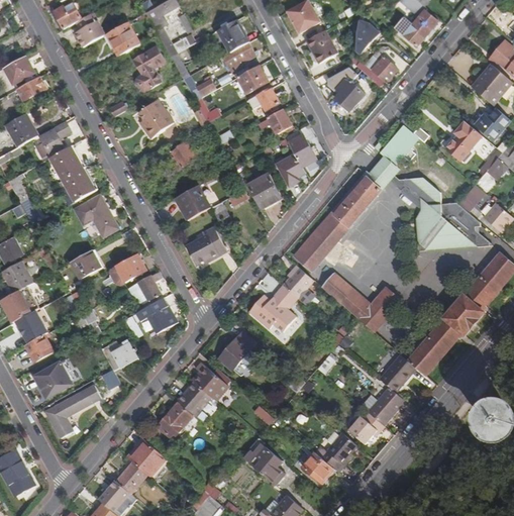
[(167,0),(145,12),(153,27),(158,34),(170,57),(193,43),(188,34),(170,44),(161,27),(166,24),(161,15),(178,5),(174,0),(167,0)]
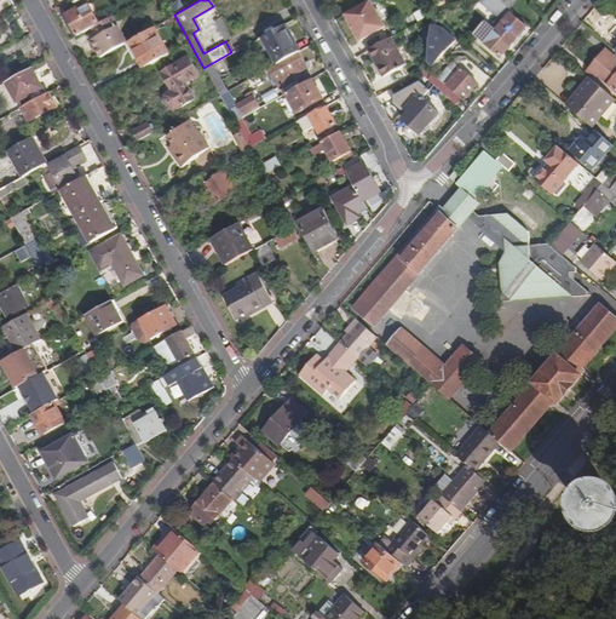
[(363,0),(343,11),(357,40),(386,26),(373,0),(363,0)]
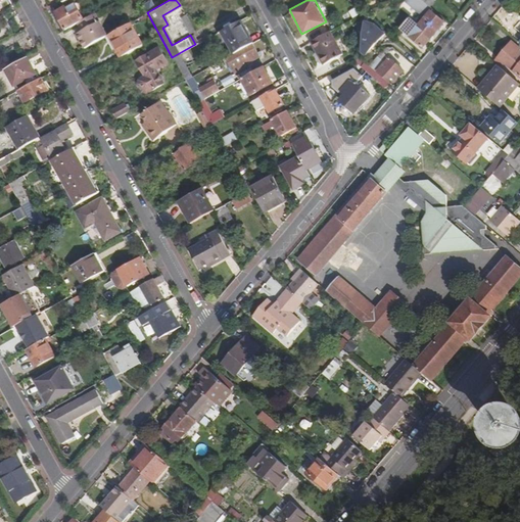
[(400,0),(417,13),(426,4),(421,0),(400,0)]
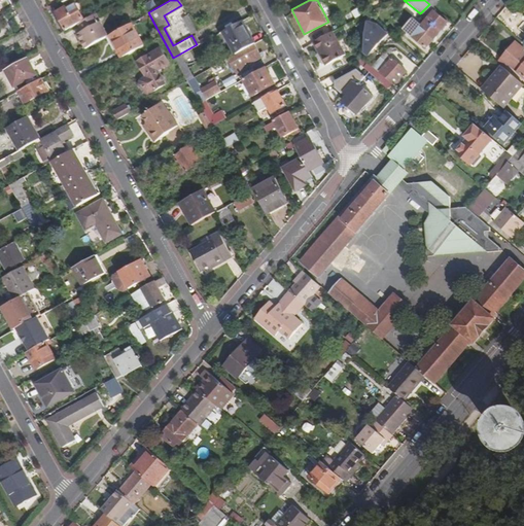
[(10,5),(0,10),(0,40),(2,39),(0,35),(0,23),(16,14),(10,5)]
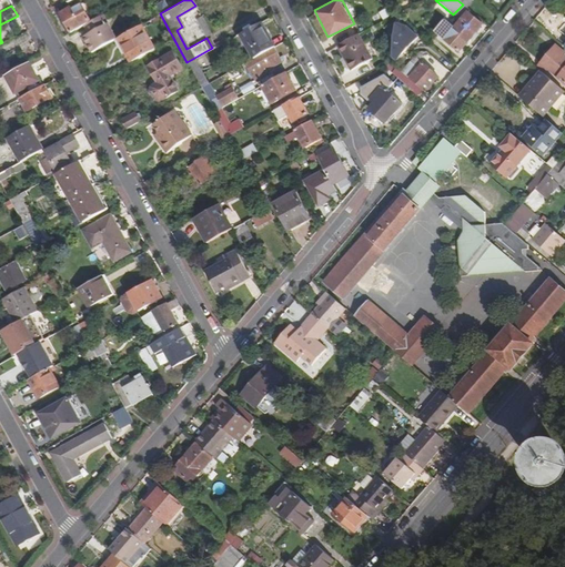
[(70,31),(82,24),(90,21),(84,11),(76,16),(70,7),(60,12),(70,31)]
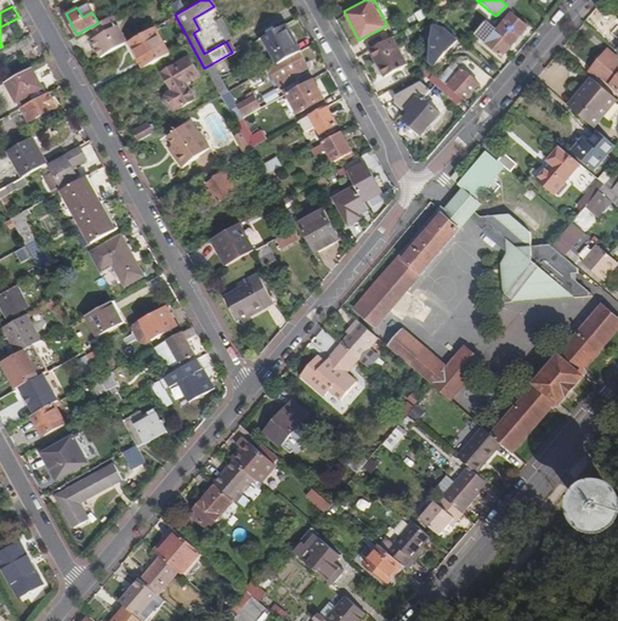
[(527,27),(510,13),(486,41),(502,56),(527,27)]
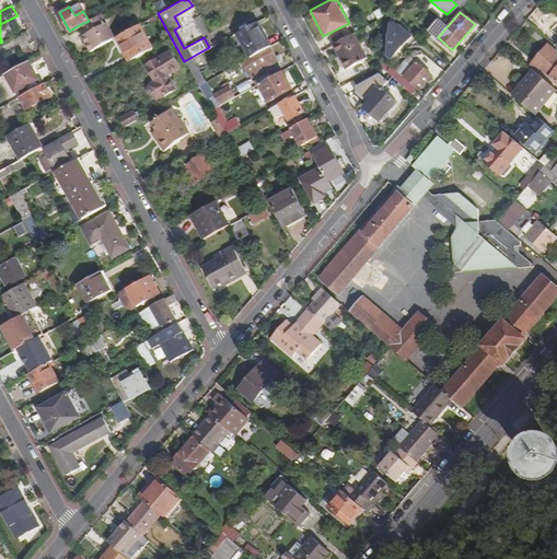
[(114,37),(101,14),(89,21),(81,24),(86,32),(80,35),(89,51),(114,37)]
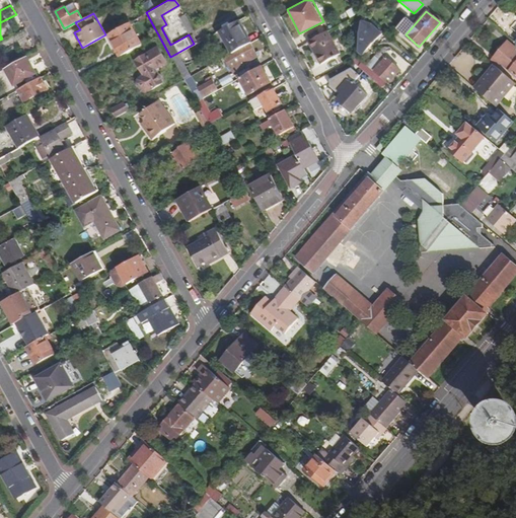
[(192,29),(183,14),(178,17),(187,32),(192,29)]
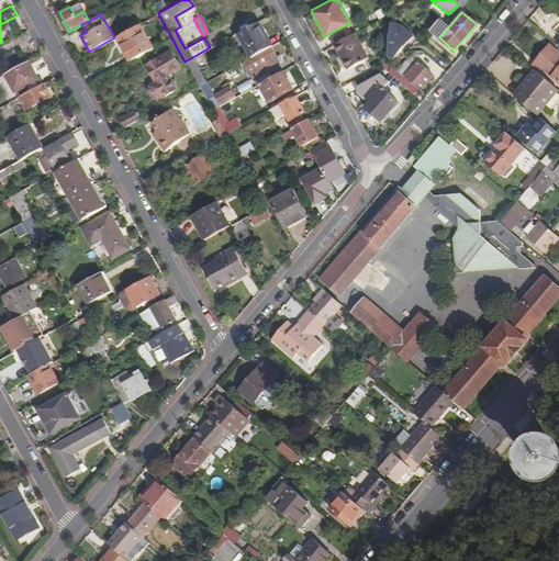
[(256,21),(235,33),(248,57),(270,45),(256,21)]
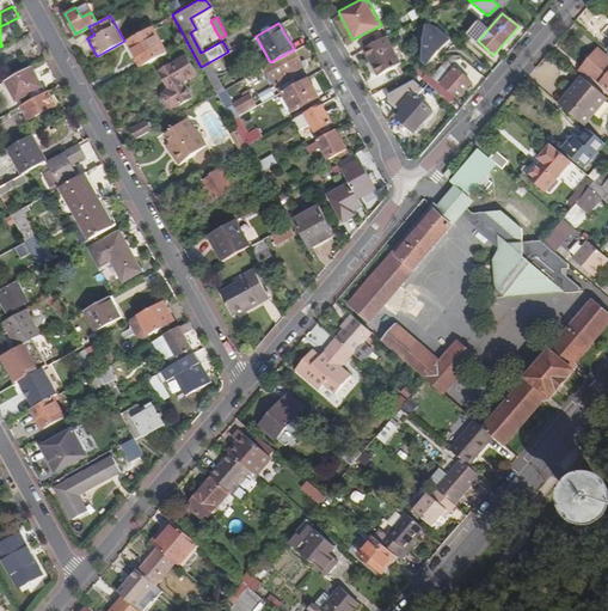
[(424,24),(421,59),(425,63),(448,38),(437,28),(424,24)]
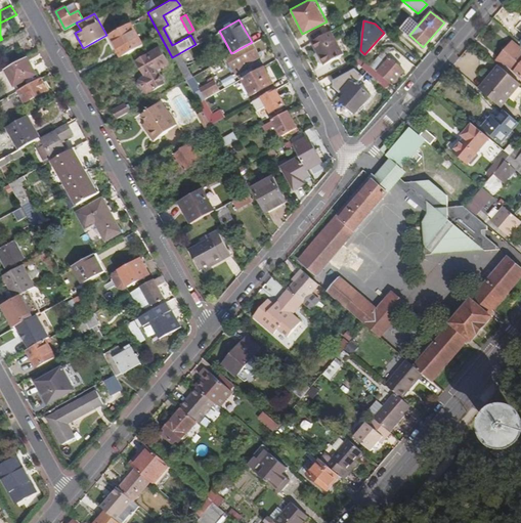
[(120,56),(160,35),(156,28),(138,37),(130,23),(107,34),(120,56)]
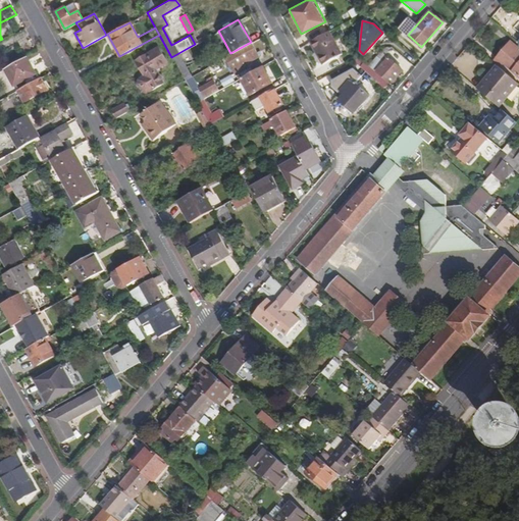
[(341,53),(328,30),(309,41),(321,63),(341,53)]
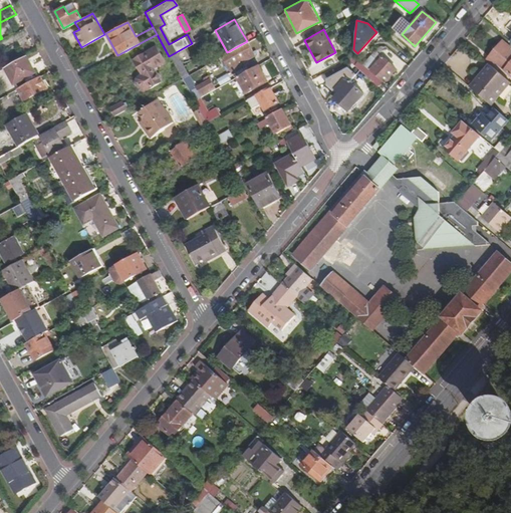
[(155,43),(130,58),(140,74),(132,78),(141,93),(162,80),(154,68),(166,61),(155,43)]
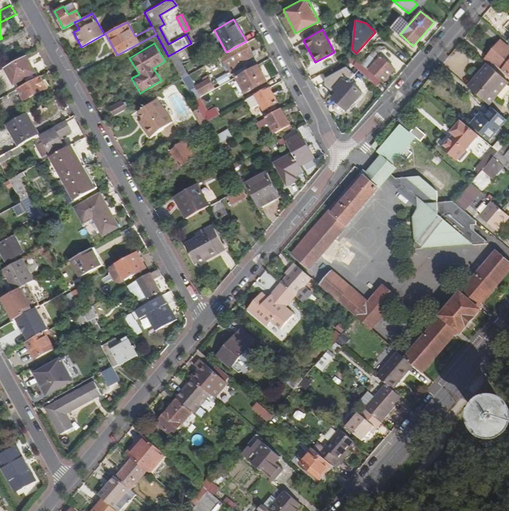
[(252,54),(246,43),(220,57),(224,65),(237,58),(239,62),(252,54)]
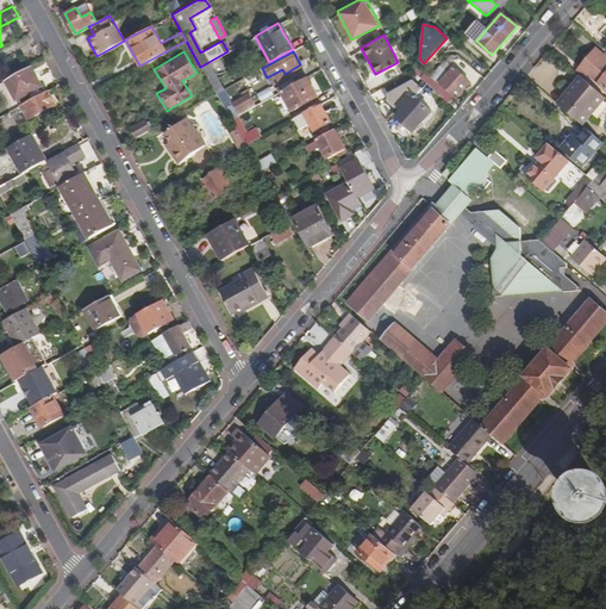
[(580,68),(582,72),(598,84),(605,74),(605,63),(604,61),(605,60),(601,57),(600,58),(593,53),(579,68),(580,68)]
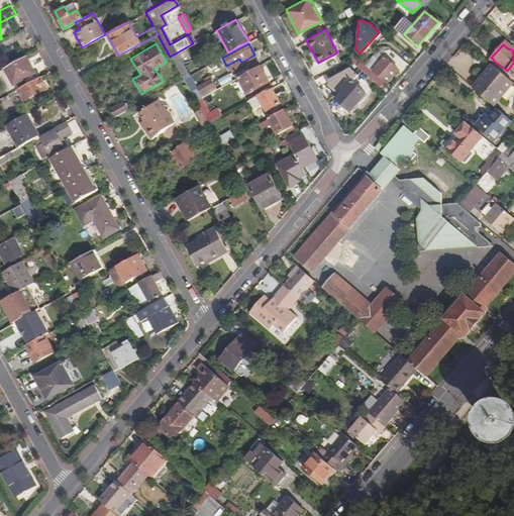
[(397,70),(376,50),(365,64),(386,82),(397,70)]
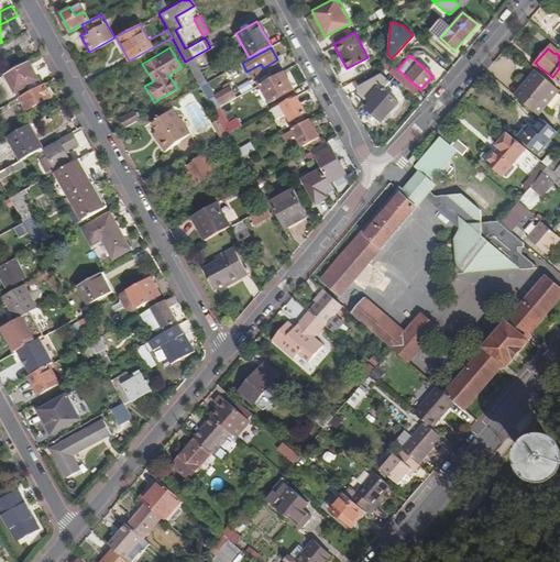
[(25,61),(2,74),(12,92),(36,79),(25,61)]
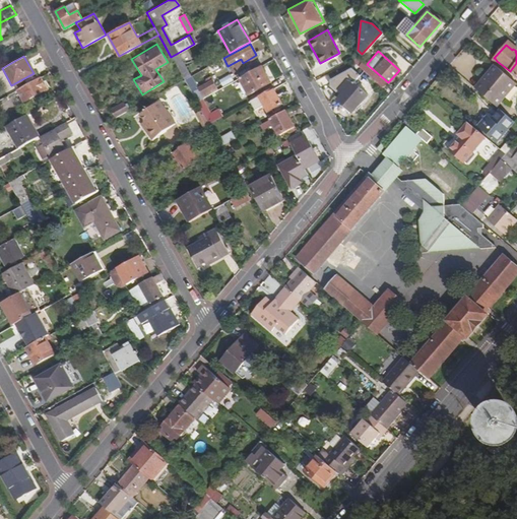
[(180,59),(174,63),(182,77),(188,74),(180,59)]
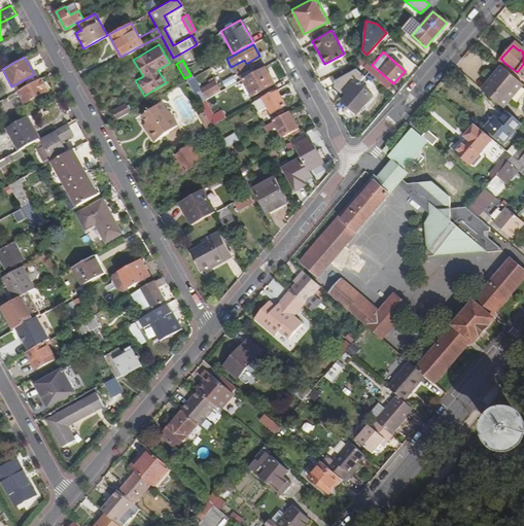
[(379,73),(367,62),(363,66),(375,77),(379,73)]
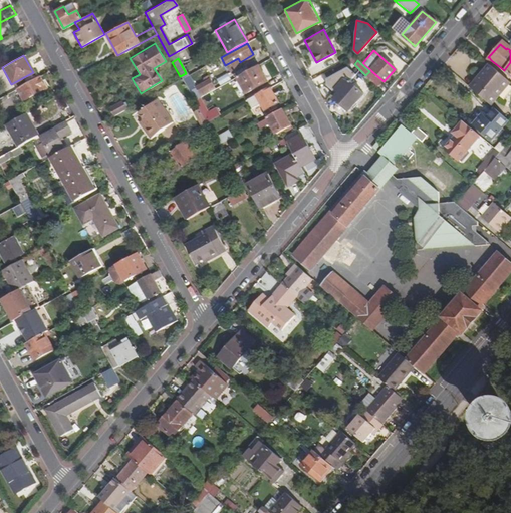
[(257,64),(236,76),(245,92),(266,81),(257,64)]
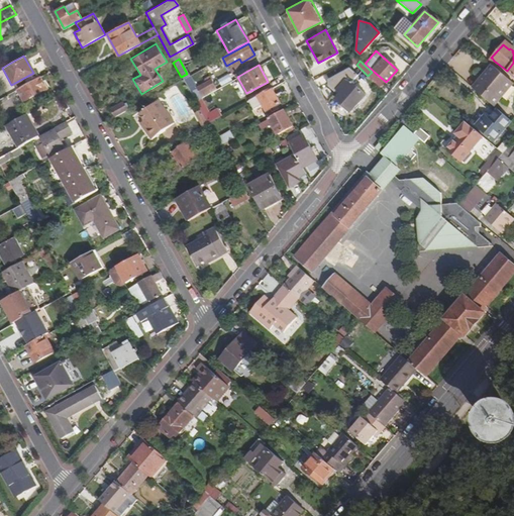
[(496,100),(512,83),(491,65),(471,88),(492,106),(496,100)]
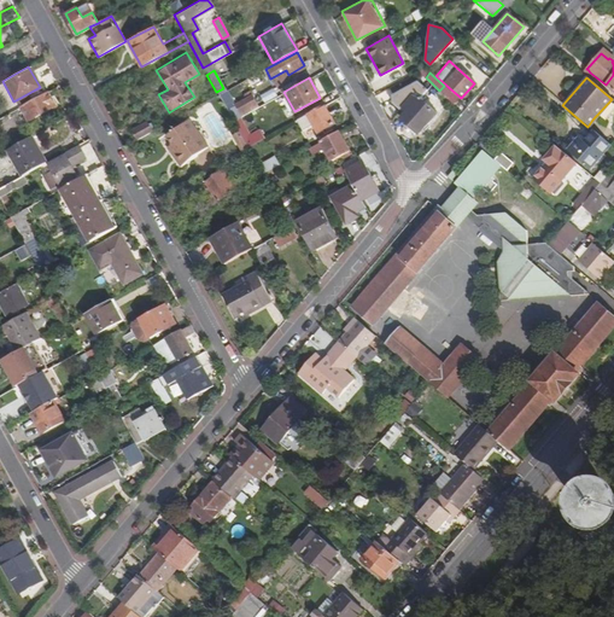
[(57,114),(45,92),(19,106),(31,128),(57,114)]
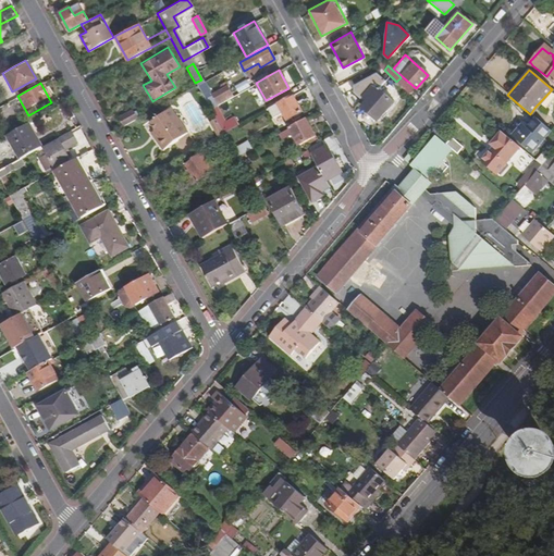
[(216,104),(231,97),(225,85),(210,94),(216,104)]
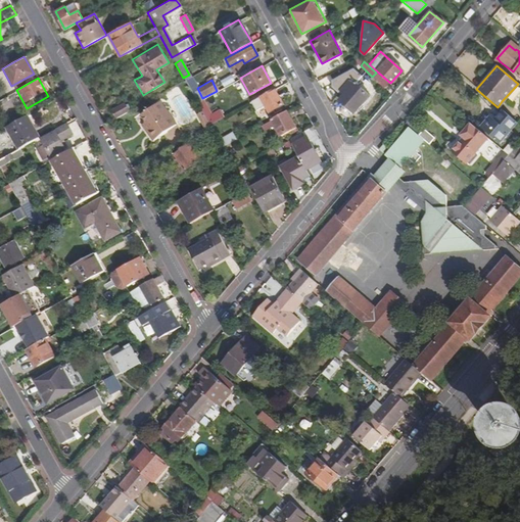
[(369,94),(353,82),(352,85),(349,82),(345,86),(348,89),(339,99),(350,110),(357,109),(369,94)]
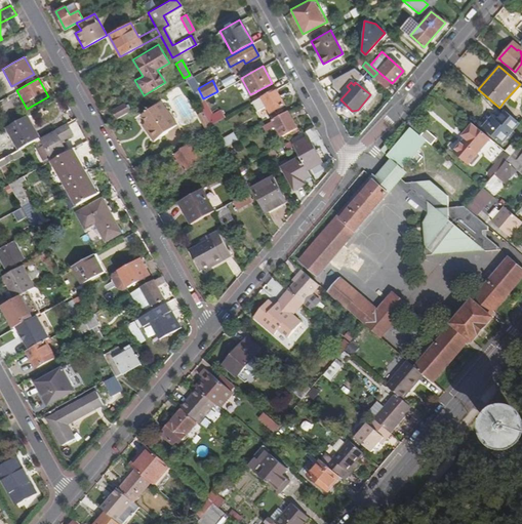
[(510,97),(517,104),(521,96),(521,87),(519,85),(510,97)]
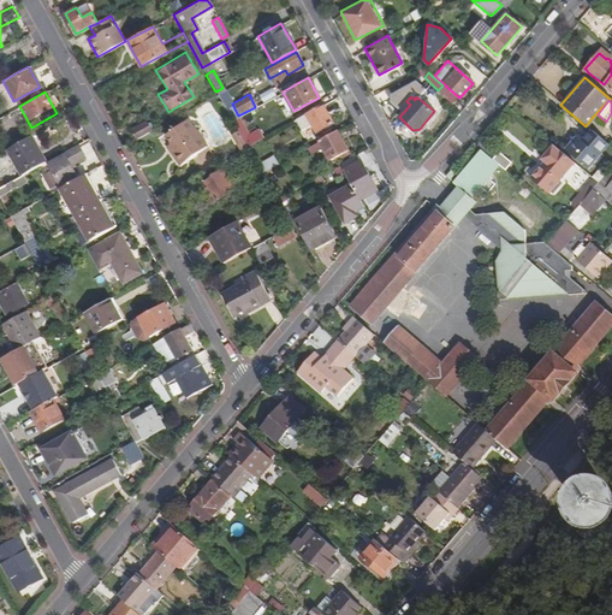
[(232,104),(224,107),(231,120),(238,116),(232,104)]
